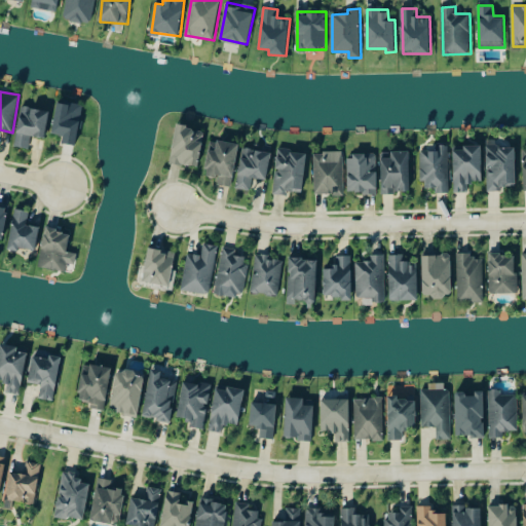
[(52,133),(64,135),(63,143),(77,145),(83,105),(58,102),(52,133)]
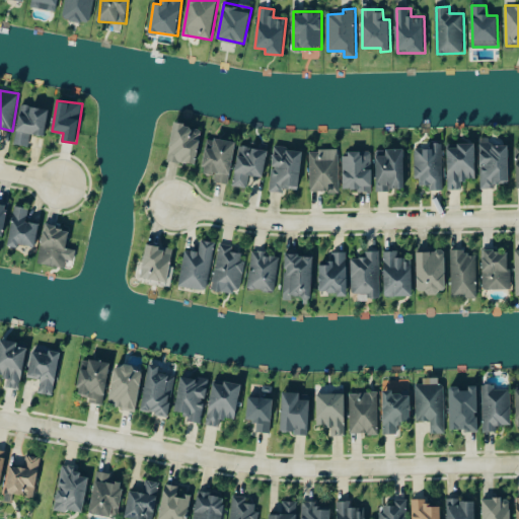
[(14,144),(28,146),(30,133),(45,136),(49,108),(21,104),(14,144)]
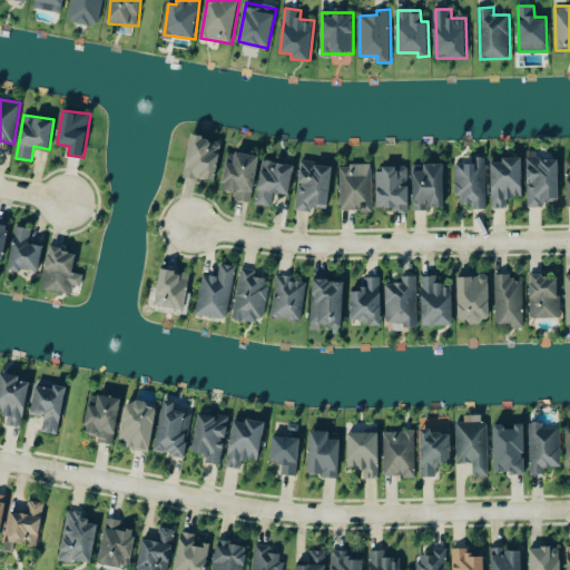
[(185,176),(215,180),(222,140),(192,135),(185,176)]
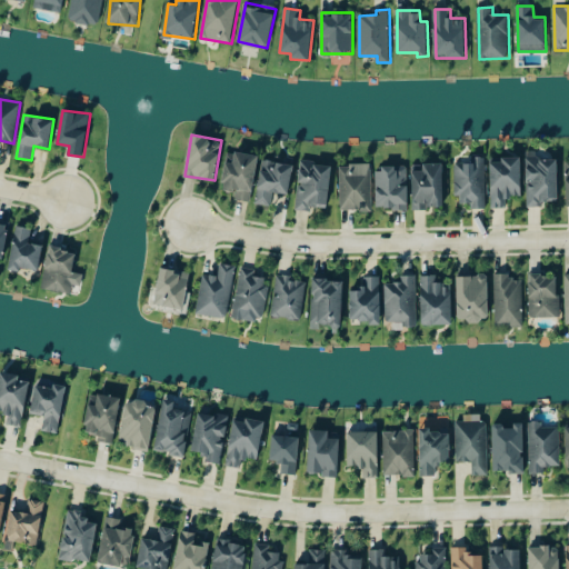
[(259,155),(235,151),(233,162),(227,161),(222,188),(237,190),(236,199),(251,201),(259,155)]
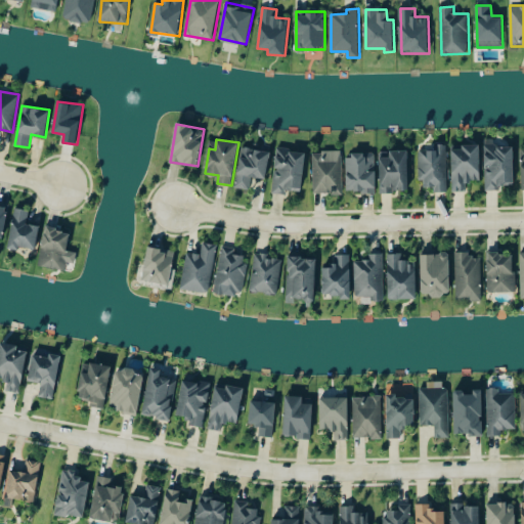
[(446,192),(447,144),(437,144),(437,150),(421,150),(421,186),(434,187),(434,191),(446,192)]
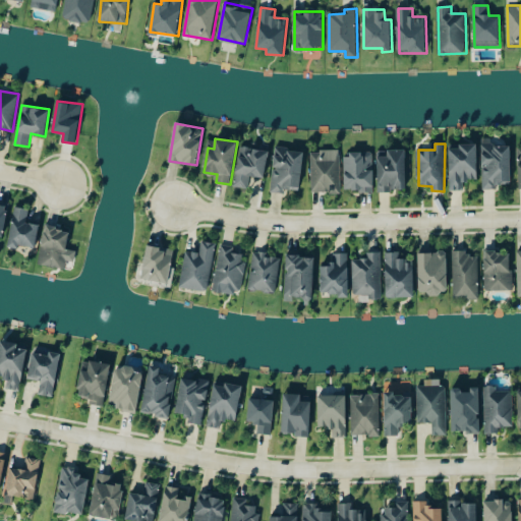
[(451,190),(464,190),(464,180),(478,180),(477,143),(459,143),(459,148),(450,149),(451,190)]
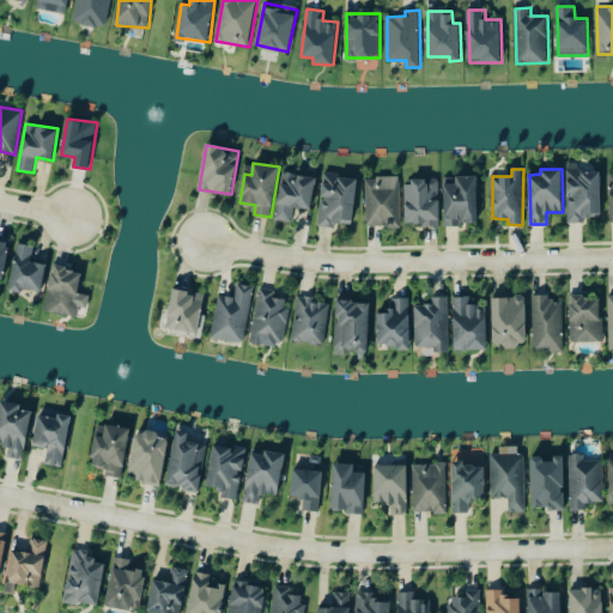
[(602,217),(601,170),(569,171),(570,223),(584,222),(584,218),(602,217)]
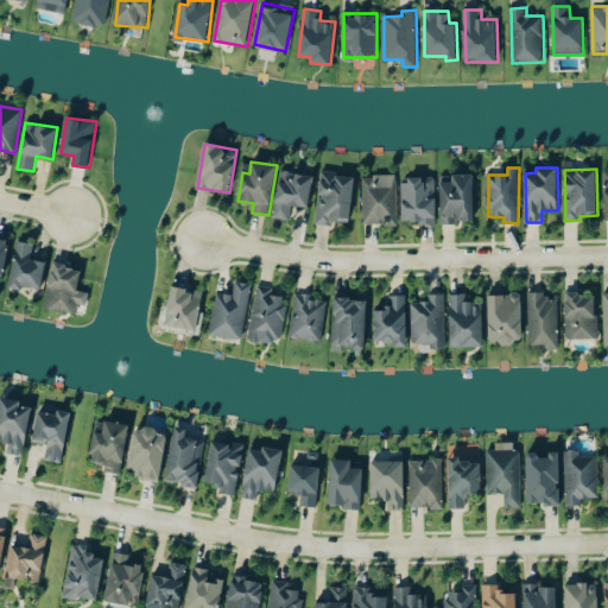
[(276,217),(290,220),(291,206),(310,208),(314,175),(280,171),(276,217)]
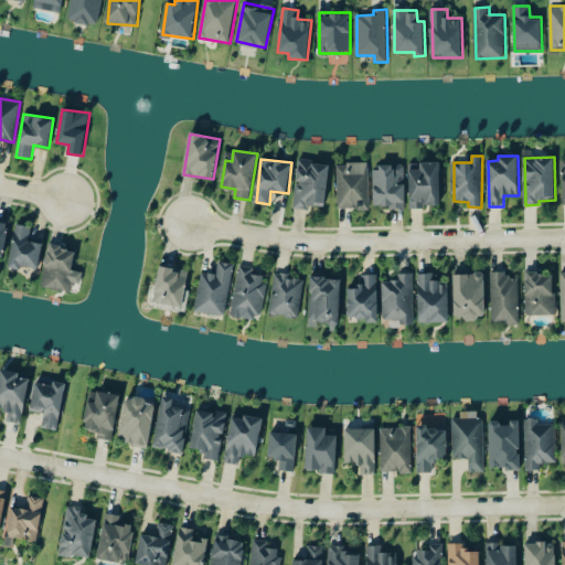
[(296,209),(308,209),(309,205),(327,206),(329,162),(298,160),(296,209)]
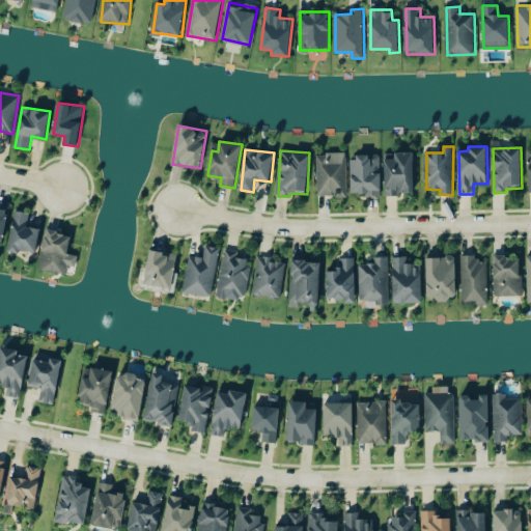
[(386,160),(386,194),(414,194),(414,151),(396,152),(396,160),(386,160)]
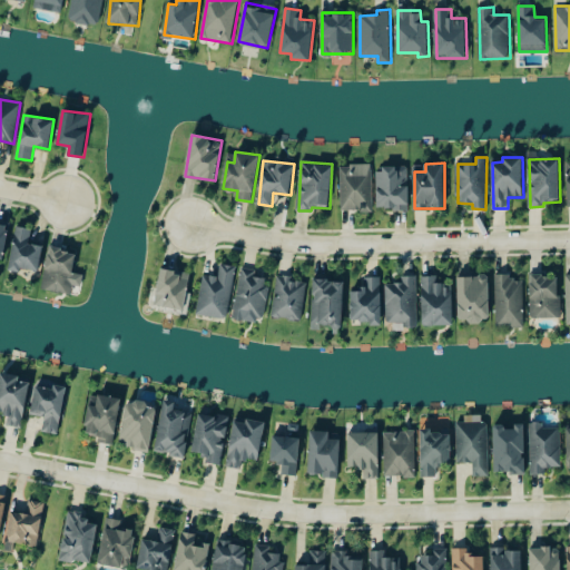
[(342,210),(373,210),(372,164),(341,165),(342,210)]
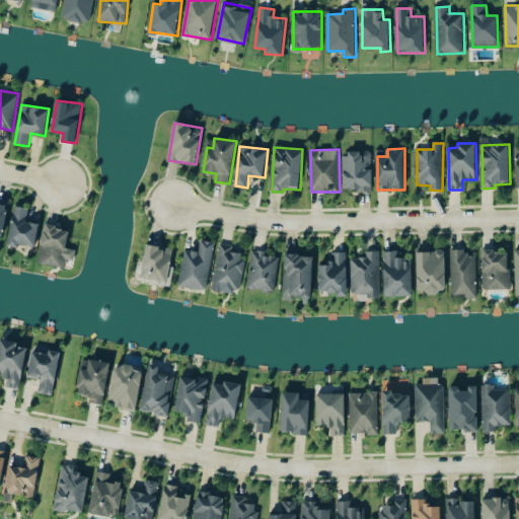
[(344,190),(372,190),(372,151),(361,151),(361,153),(344,153),(344,190)]
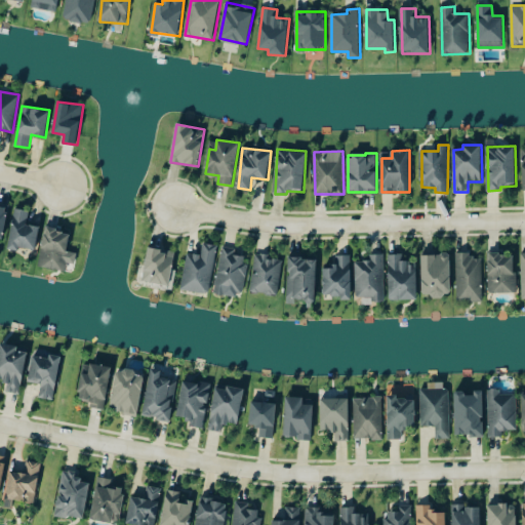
[(30,210),(15,208),(8,246),(35,251),(40,226),(28,224),(30,210)]
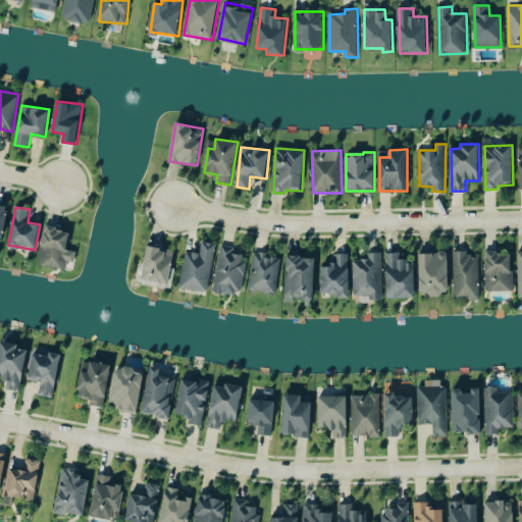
[(75,262),(76,251),(67,250),(69,229),(44,226),(40,266),(66,268),(66,261),(75,262)]
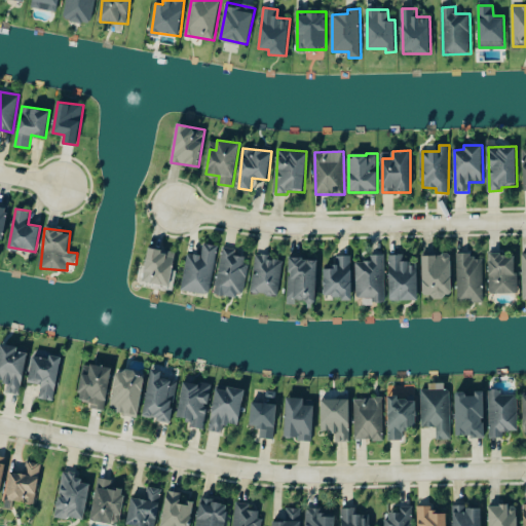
[(183,291),(211,294),(217,246),(203,243),(202,256),(188,254),(183,291)]
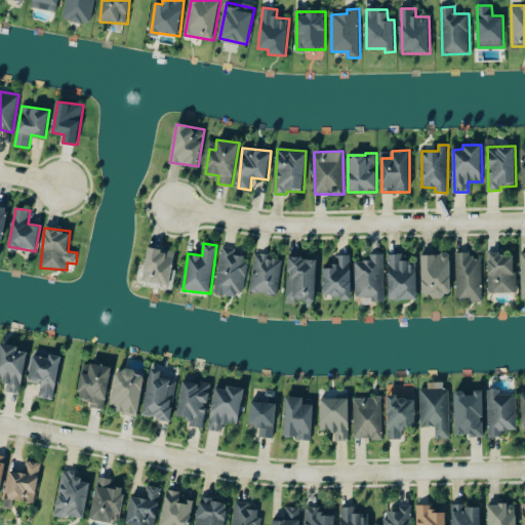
[(243,296),(248,256),(236,254),(237,248),(221,246),(216,293),(243,296)]
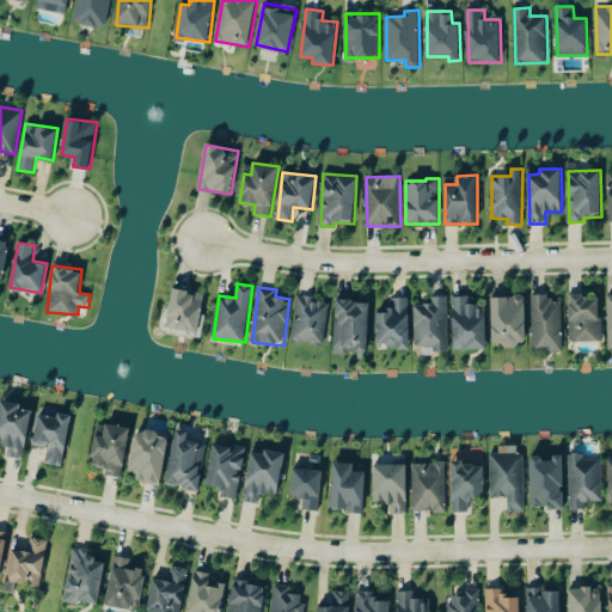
[(200,331),(203,292),(172,288),(167,329),(200,331)]
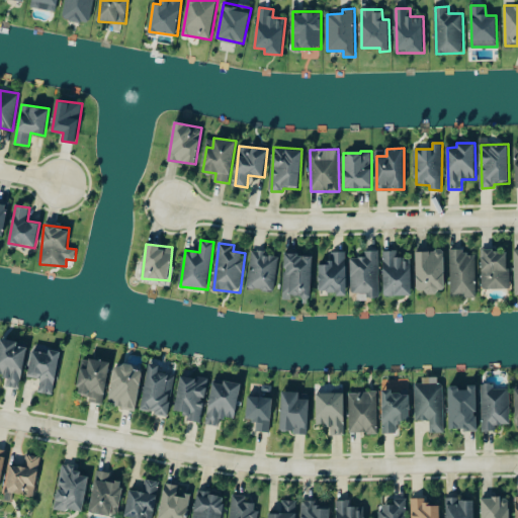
[(466,249),(450,249),(452,297),(477,296),(475,255),(466,255),(466,249)]
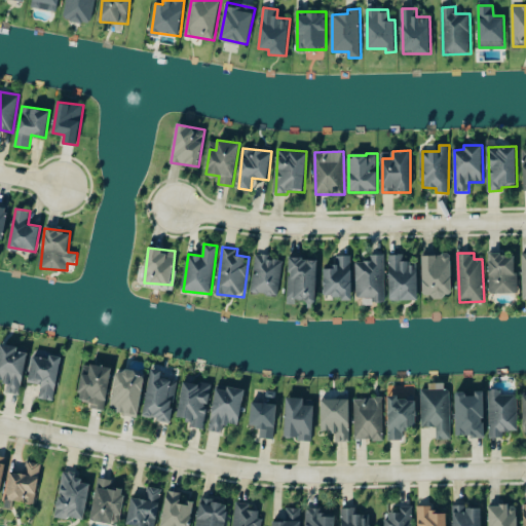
[(419,299),(417,263),(406,263),(405,254),(389,255),(391,301),(419,299)]
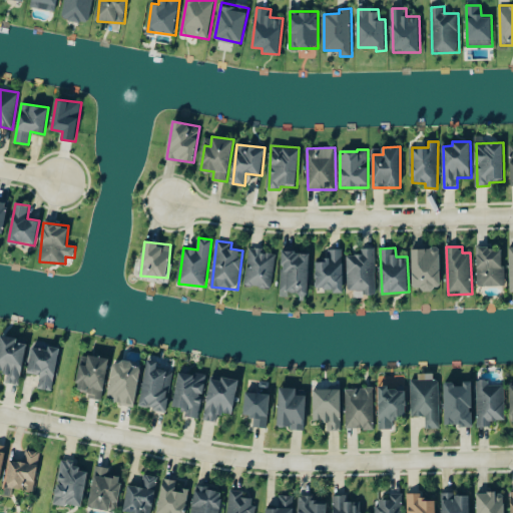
[(413,248),(413,289),(441,289),(441,247),(413,248)]
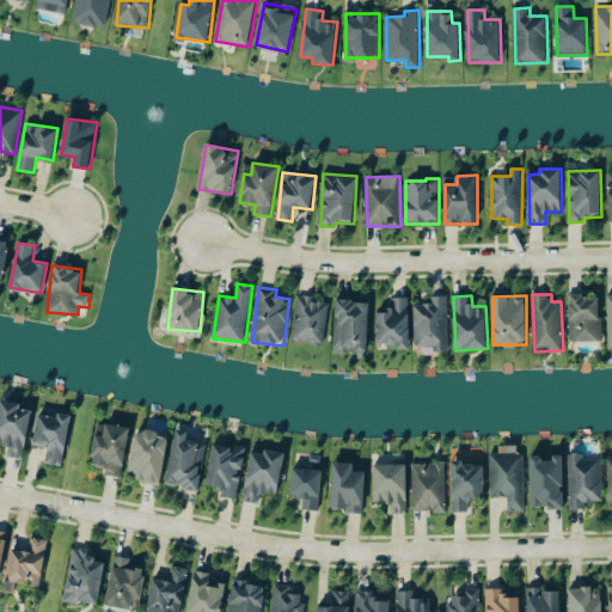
[(601,341),(601,295),(570,295),(570,341),(601,341)]
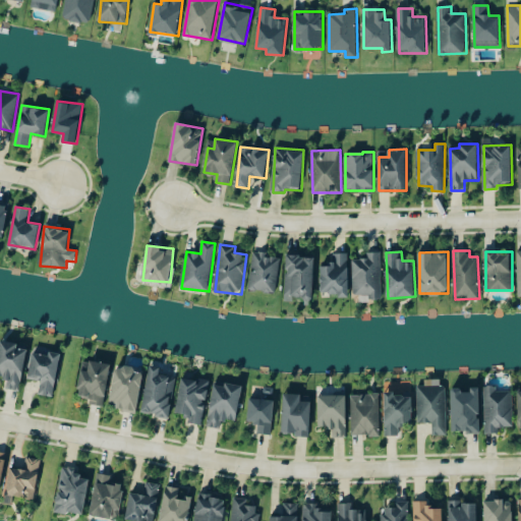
[(276,293),(281,255),(253,252),(249,290),(276,293)]
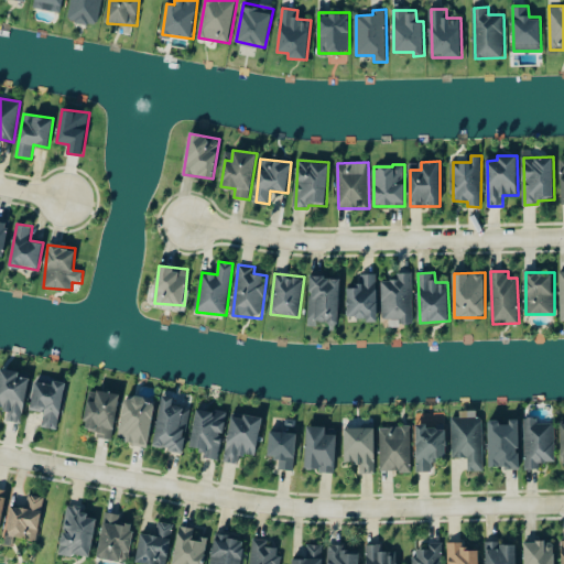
[(379,322),(377,273),(362,274),(362,285),(347,285),(348,317),(368,317),(368,322),(379,322)]
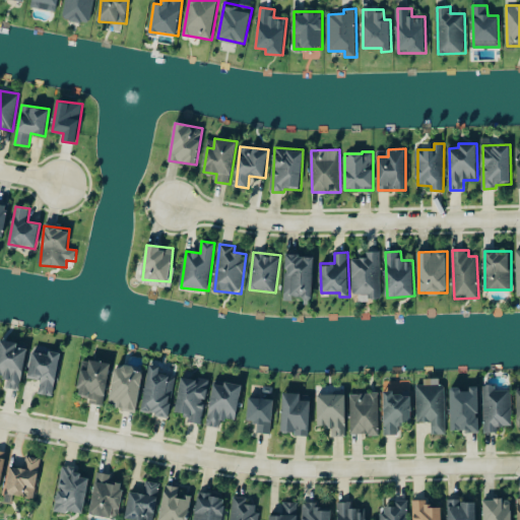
[(352,259),(353,295),(371,295),(371,299),(381,299),(380,252),(367,252),(367,258),(352,259)]
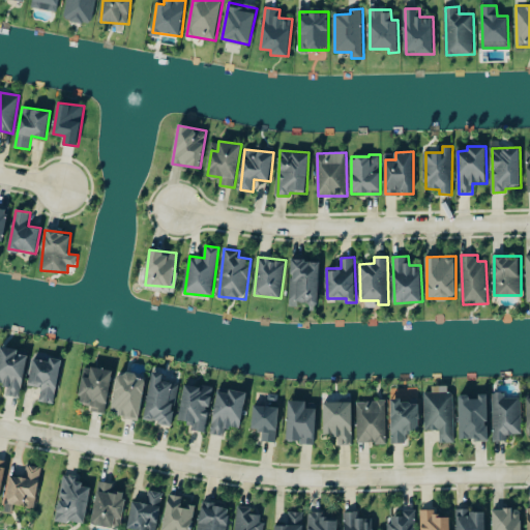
[(320,261),(291,260),(290,306),(298,306),(298,303),(319,304),(320,261)]
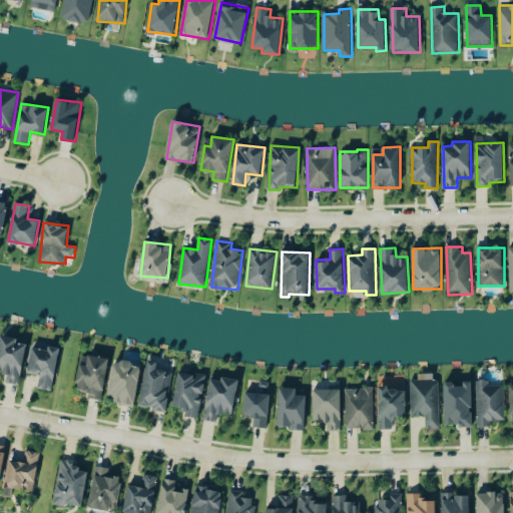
[(7,384),(21,385),(25,344),(17,343),(17,338),(0,336),(0,371),(8,373),(7,384)]
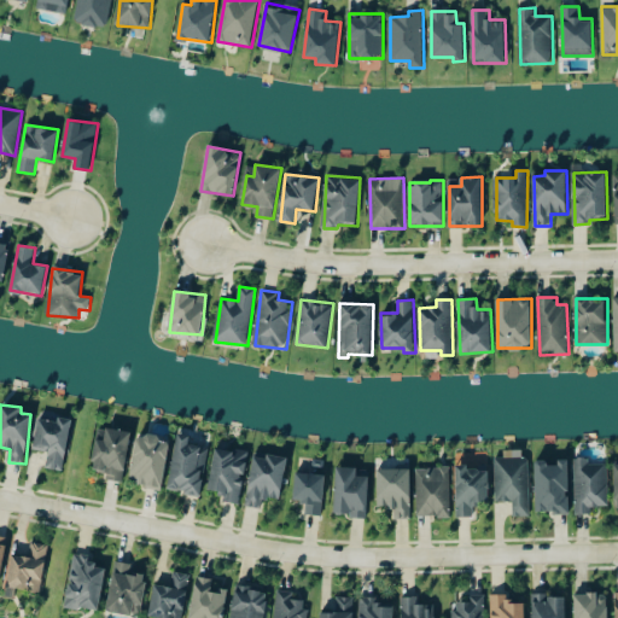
[(39,418),(34,449),(48,452),(46,468),(65,471),(73,419),(59,417),(58,421),(39,418)]
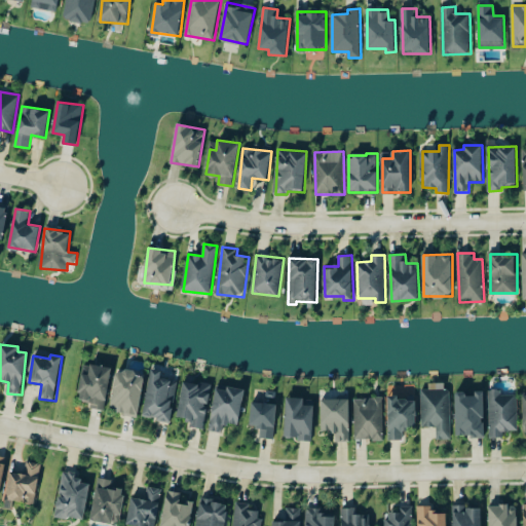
[(112,368),(83,364),(78,401),(91,402),(90,408),(106,410),(112,368)]
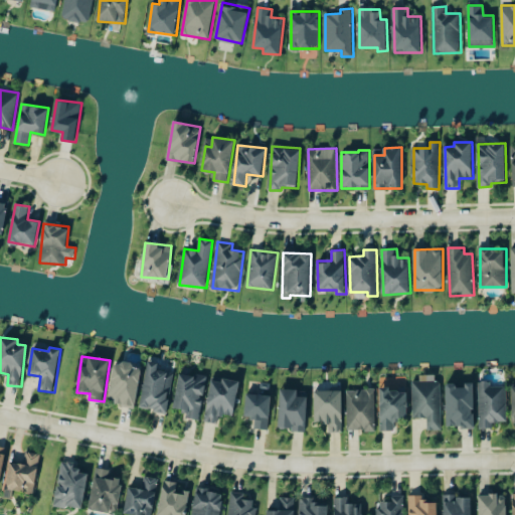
[(142,409),(169,412),(174,373),(158,371),(159,363),(148,361),(142,409)]
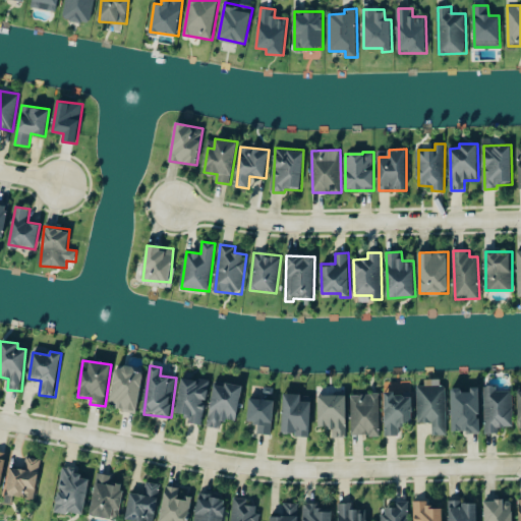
[(137,412),(143,370),(115,366),(109,408),(137,412)]
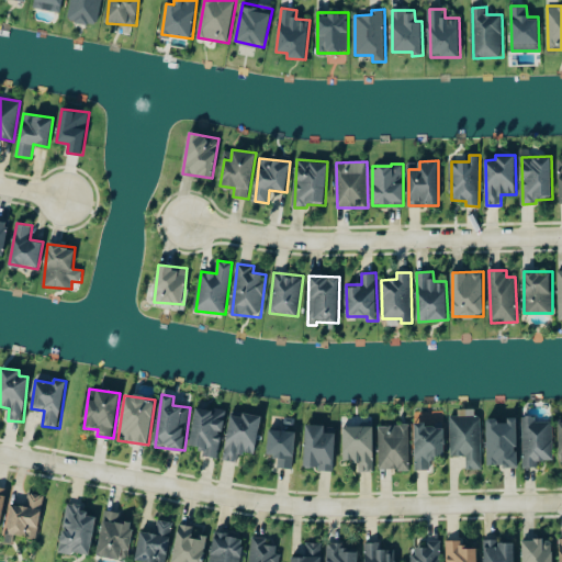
[(220,458),(225,411),(195,407),(191,447),(205,449),(204,457),(220,458)]
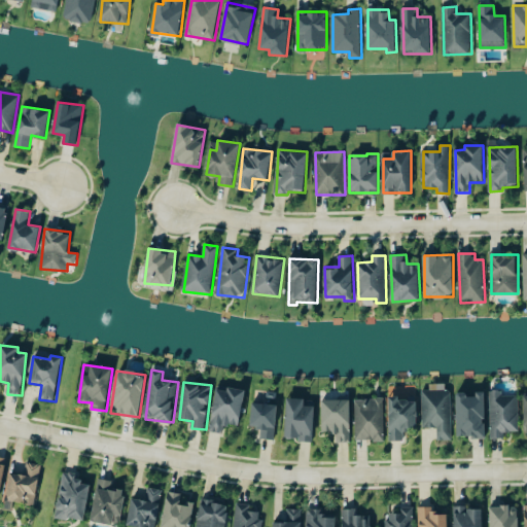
[(239,426),(246,390),(227,387),(226,391),(217,389),(210,431),(223,433),(225,424),(239,426)]
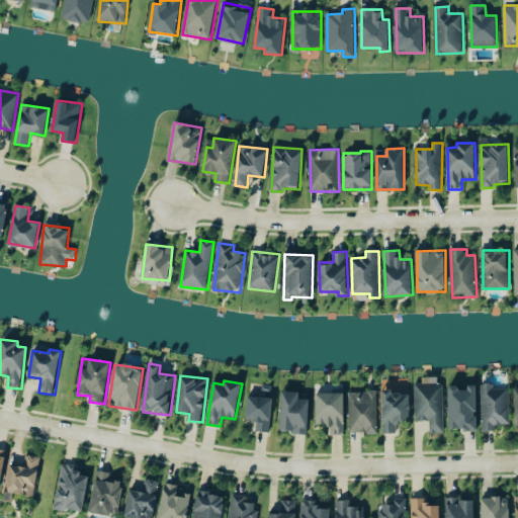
[(416,421),(431,421),(431,433),(443,433),(445,384),(416,383),(416,421)]
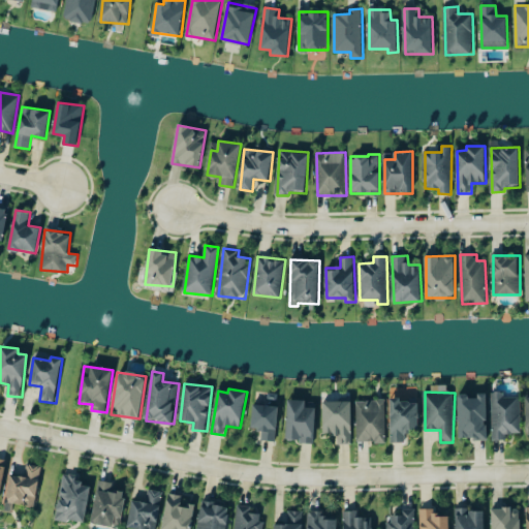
[(493,440),(507,439),(507,434),(521,434),(521,397),(505,397),(504,392),(492,393),(493,440)]
